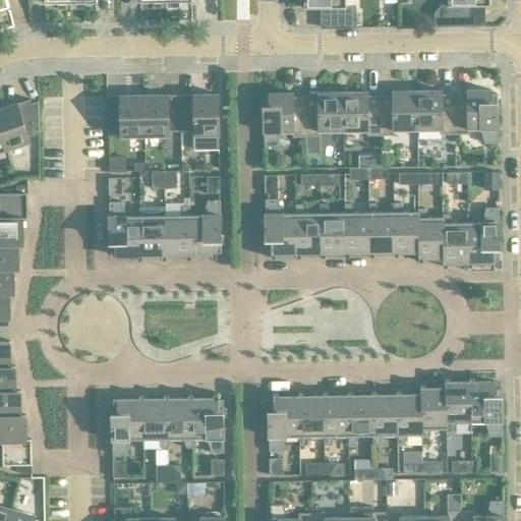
[(0,0),(0,8),(9,6),(7,0),(0,0)]
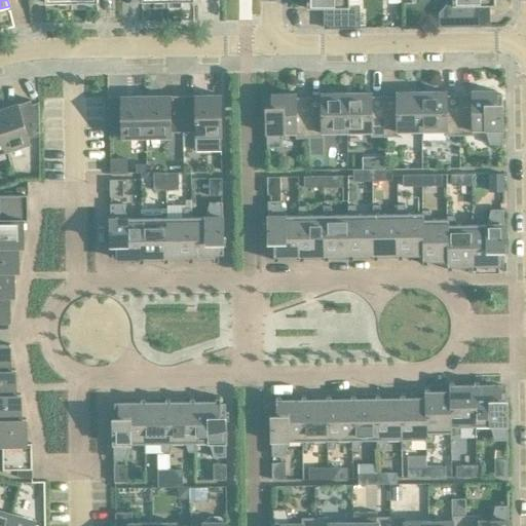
[(72,8),(71,0),(44,0),(45,3),(59,2),(59,8),(72,8)]
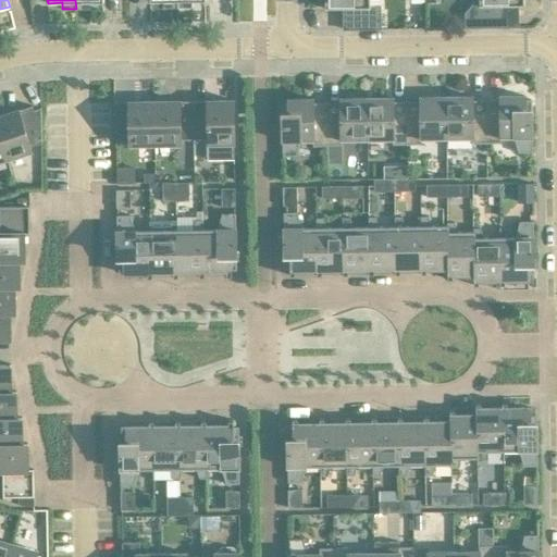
[(75,0),(76,9),(90,9),(89,2),(103,2),(103,0),(75,0)]
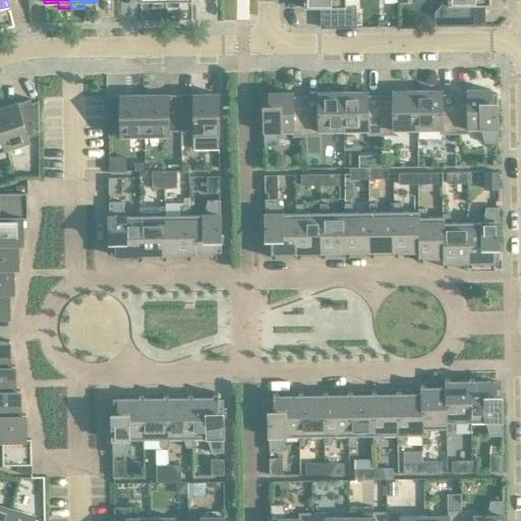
[(345,0),(303,0),(304,7),(325,7),(325,20),(356,19),(356,5),(346,5),(345,0)]
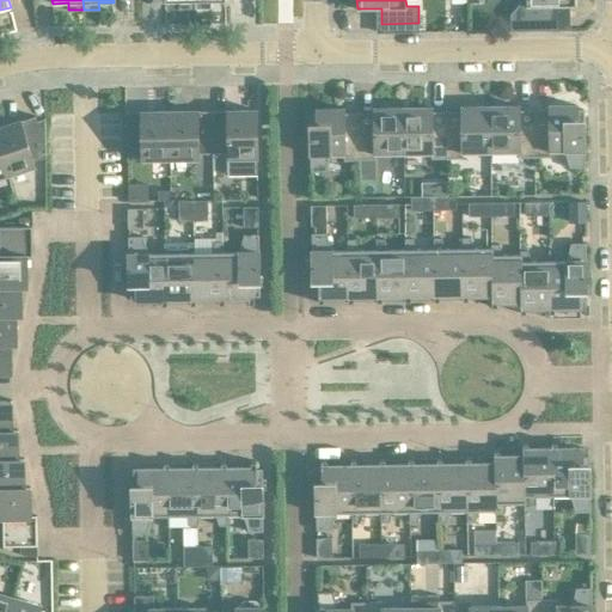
[(519,0),(519,5),(509,14),(509,31),(552,31),(551,6),(576,6),(575,0),(519,0)]
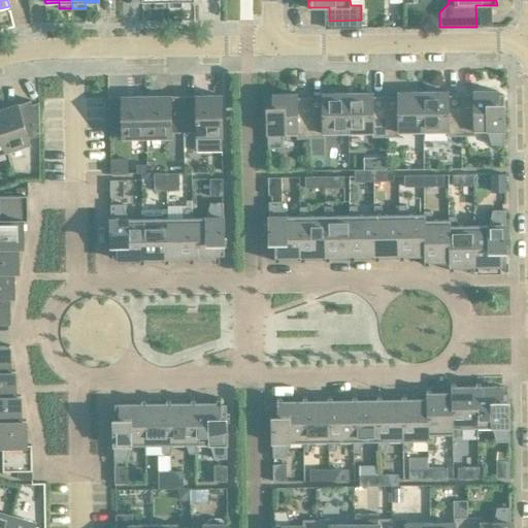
[(473,95),(461,95),(462,136),(475,135),(475,130),(487,130),(491,144),(504,144),(503,94),(498,94),(498,91),(473,91),(473,95)]
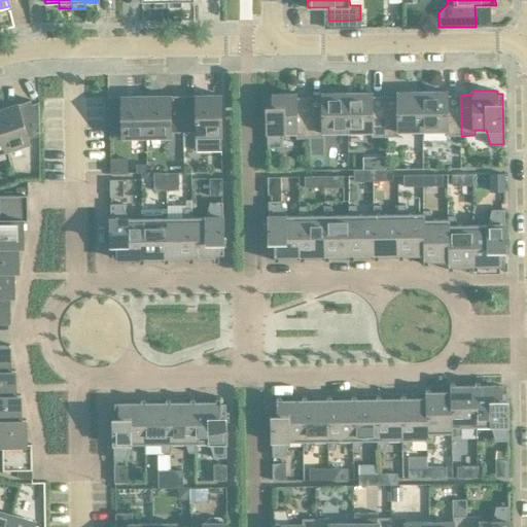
[(396,96),(385,96),(385,137),(399,137),(399,131),(423,131),(422,92),(396,92),(396,96)]
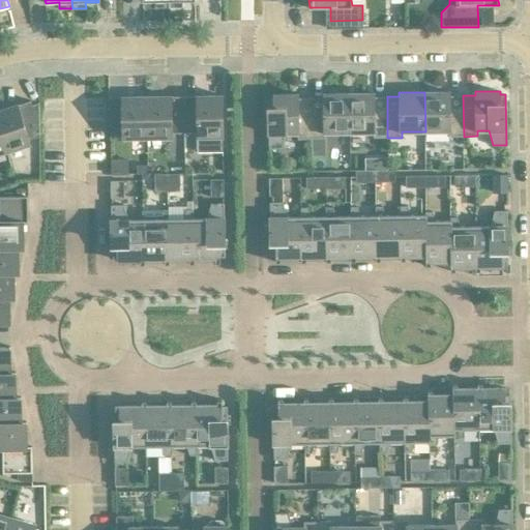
[(450,92),(424,92),(425,131),(449,131),(449,137),(464,137),(463,95),(450,95),(450,92)]
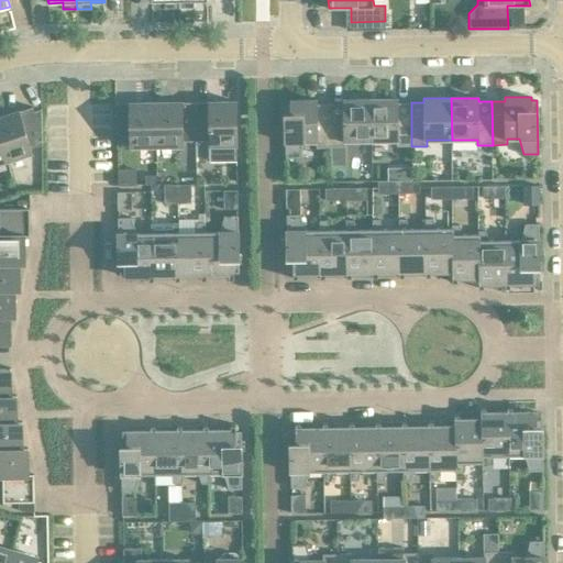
[(372,141),(371,99),(343,100),(343,103),(330,103),(331,147),(346,147),(346,141),(372,141)]
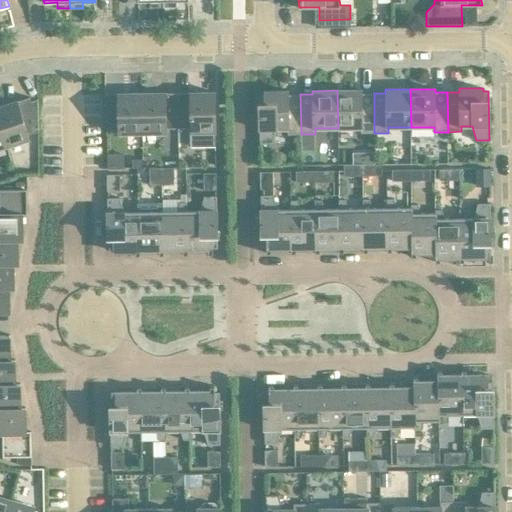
[(374,133),(374,93),(362,93),(362,90),(337,90),(338,128),(361,128),(361,133),(374,133)]
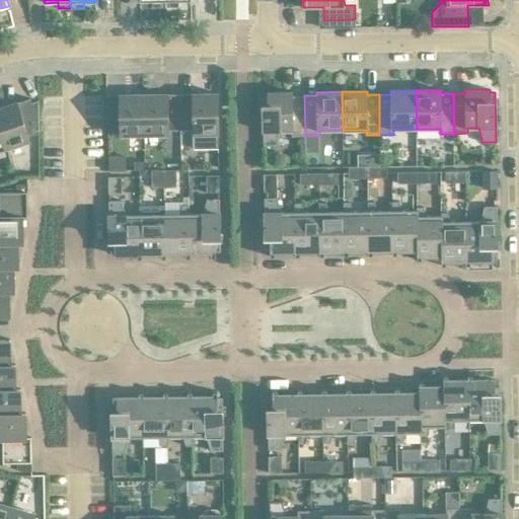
[(268,96),(263,96),(264,146),(277,145),(280,131),(291,131),(292,136),(305,136),(304,95),(293,96),(292,92),(268,92),(268,96)]
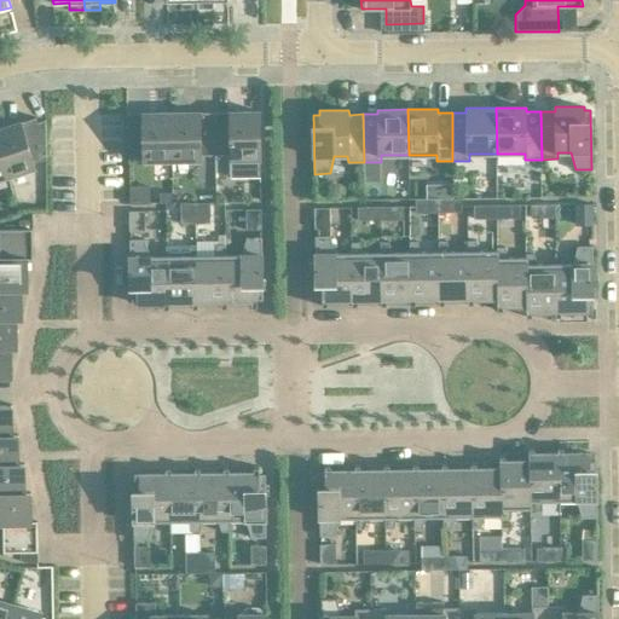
[(260,111),(215,113),(217,155),(231,155),(231,177),(260,177),(259,113),(260,113),(260,111)]
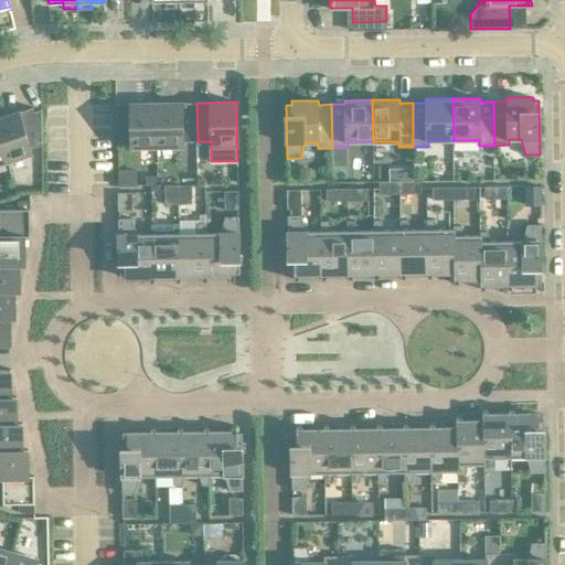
[(157,103),(117,104),(116,104),(116,105),(117,105),(117,142),(131,142),(131,148),(157,147),(157,103)]
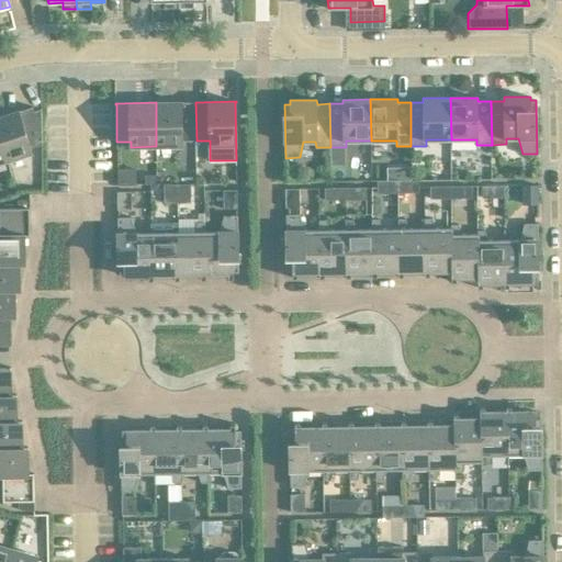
[(195,102),(156,102),(156,146),(182,146),(182,141),(197,141),(195,102)]
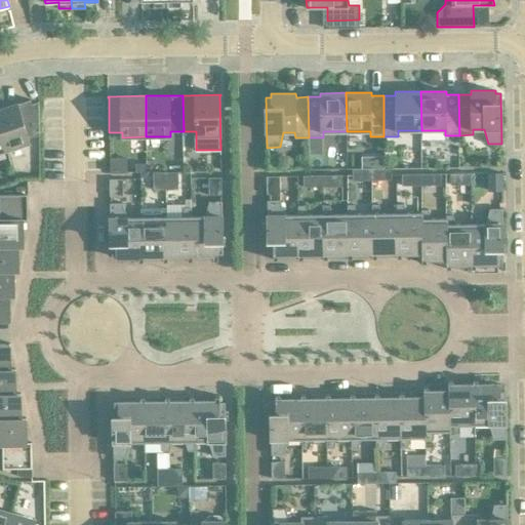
[(31,99),(0,109),(0,128),(7,150),(30,143),(29,137),(39,134),(39,103),(39,102),(32,104),(31,99)]
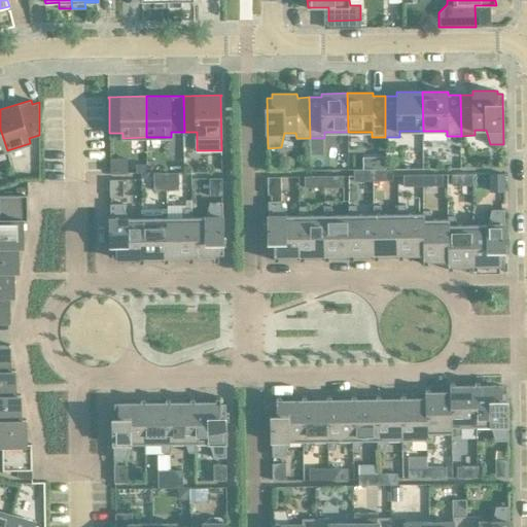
[(393,169),(374,170),(374,181),(393,180),(393,169)]
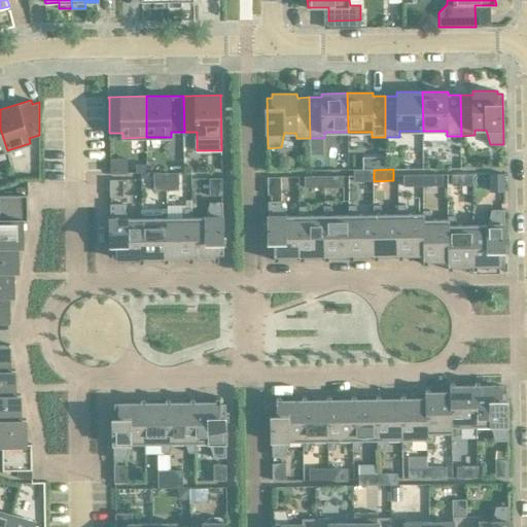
[(374,181),(374,170),(354,170),(354,181),(374,181)]
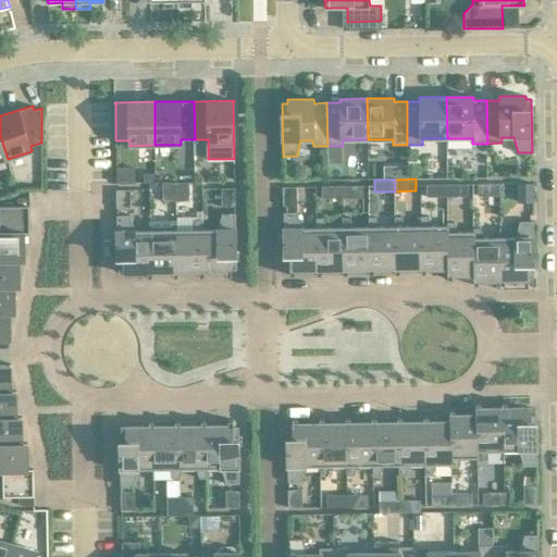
[(189,182),(175,183),(176,201),(189,201),(189,182)]
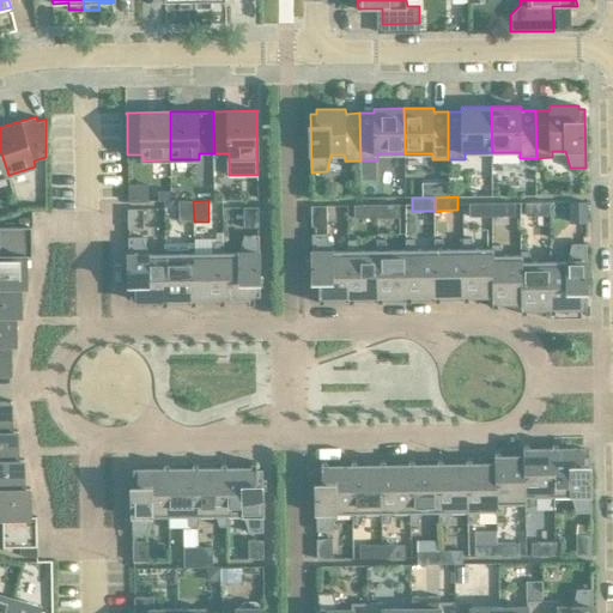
[(194,222),(193,201),(178,201),(178,222),(194,222)]
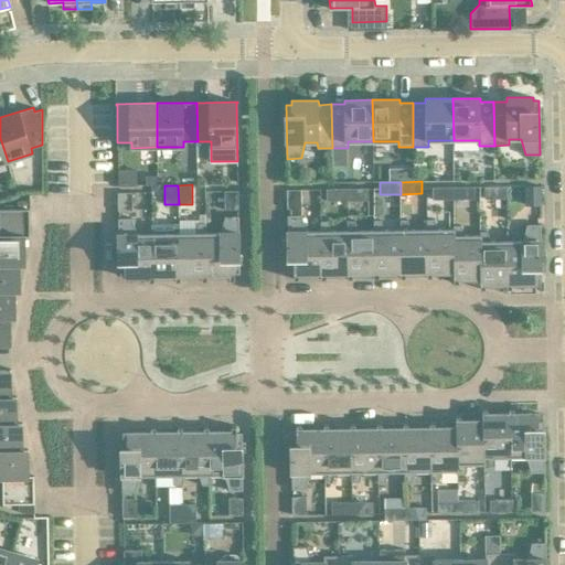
[(541,204),(541,185),(526,187),(526,204),(541,204)]
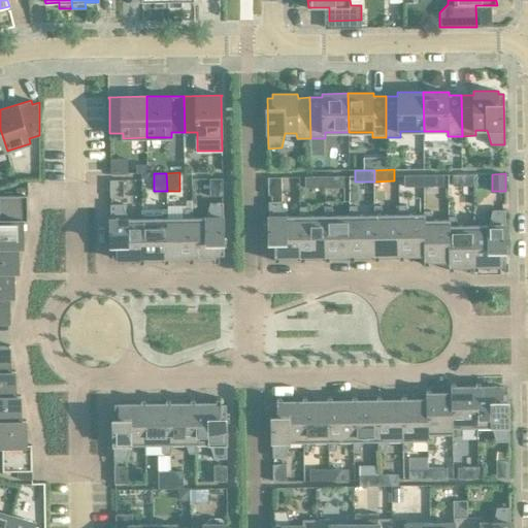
[(424,187),(424,174),(404,175),(404,187),(424,187)]
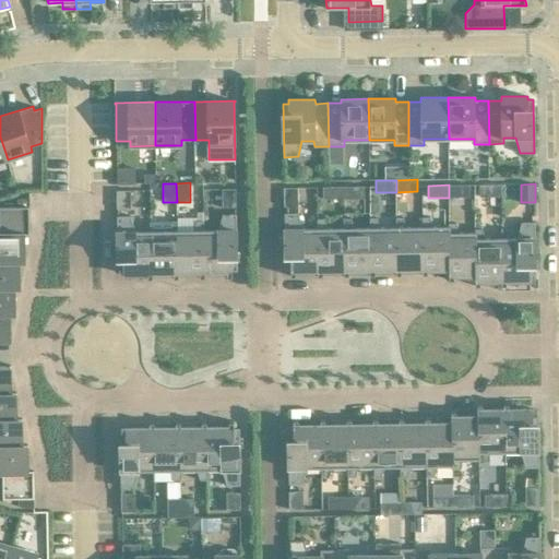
[(449,185),(449,198),(470,197),(470,185),(449,185)]
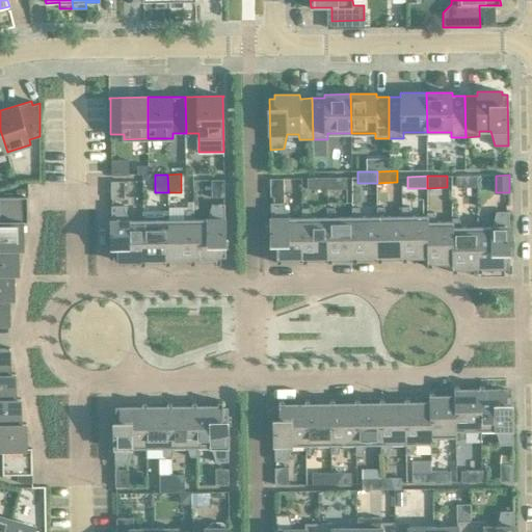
[(456,176),(456,187),(477,187),(477,176),(456,176)]
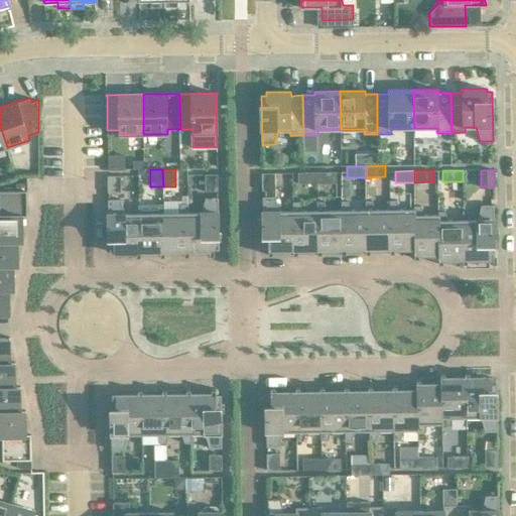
[(317,183),(317,172),(298,172),(298,183),(317,183)]
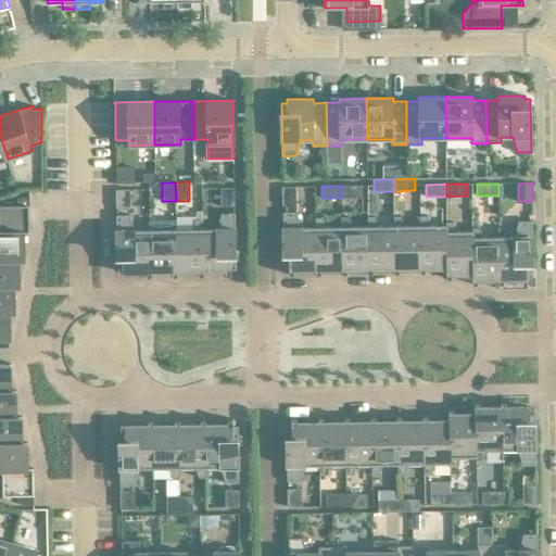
[(342,186),(342,198),(363,198),(363,186),(342,186)]
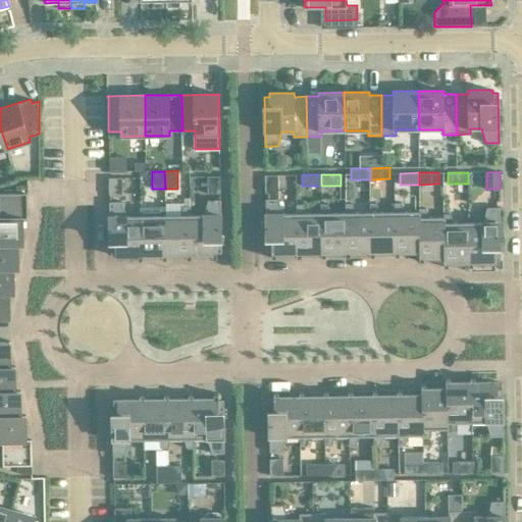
[(278,175),(265,175),(265,193),(278,193),(278,175)]
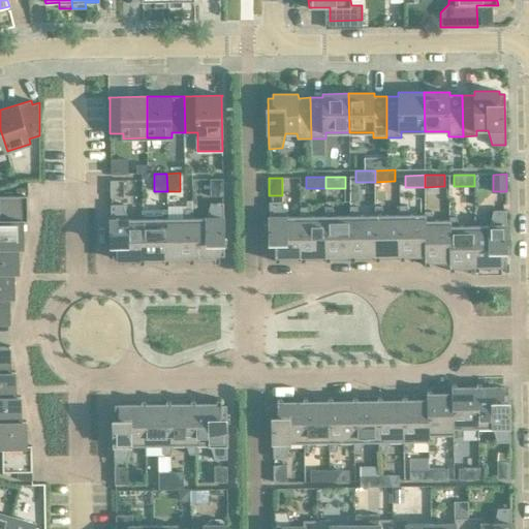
[(211,196),(224,195),(223,179),(210,179),(211,196)]
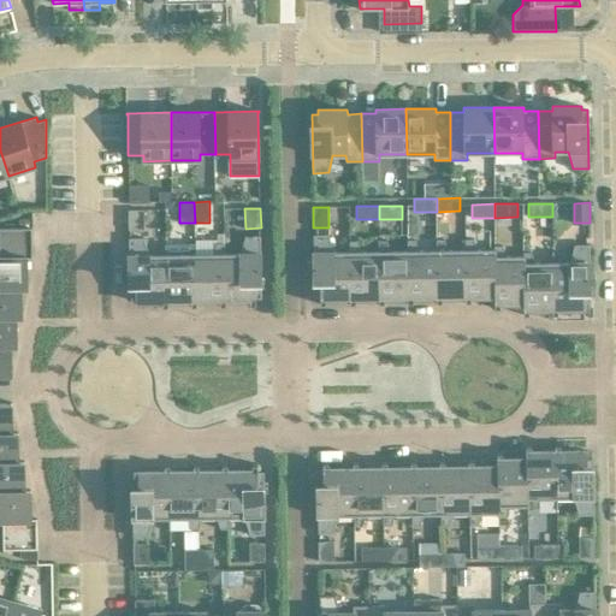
[(144,230),(144,209),(129,209),(129,230),(144,230)]
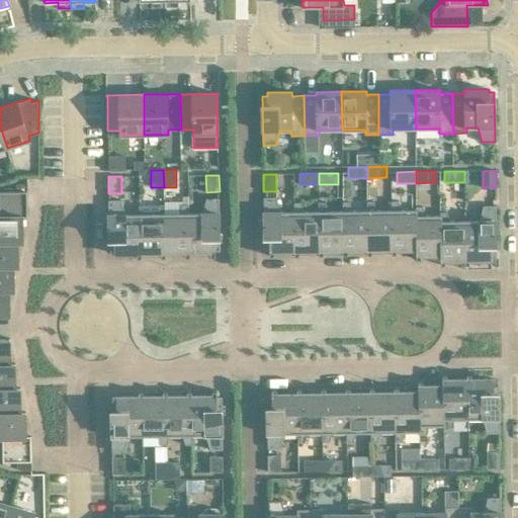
[(0,241),(18,241),(18,242),(23,242),(22,218),(27,218),(27,191),(0,191),(0,241)]
